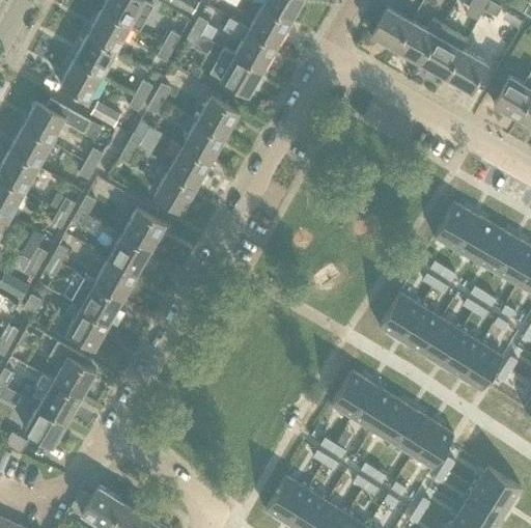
[(107,0),(102,11),(130,27),(139,32),(145,22),(136,16),(143,2),(140,0),(107,0)]
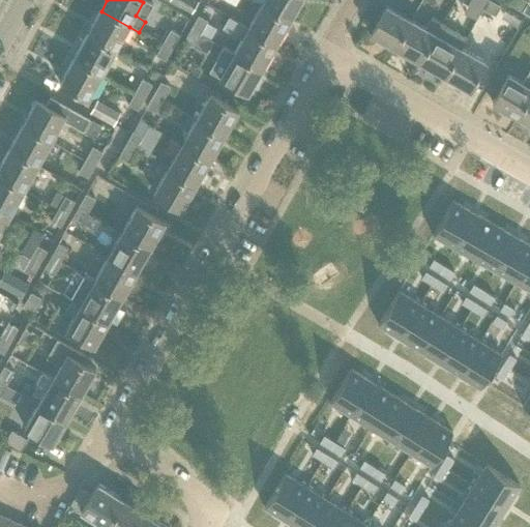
[(195,0),(170,0),(170,1),(190,13),(198,2),(195,0)]
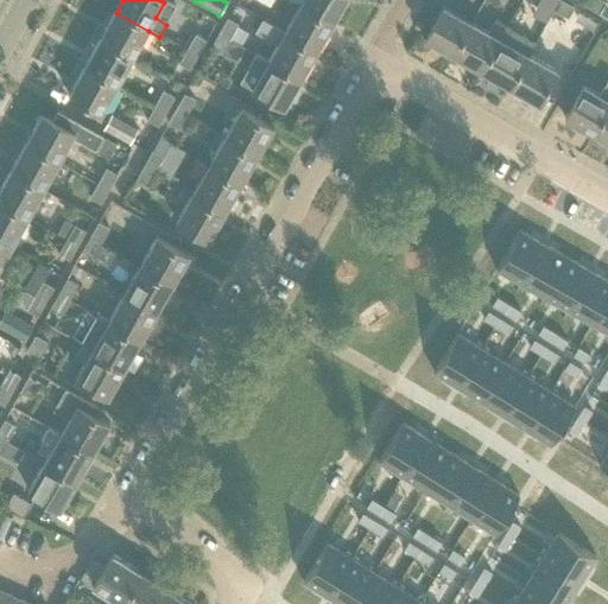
[(304,0),(301,7),(333,25),(347,0),(304,0)]
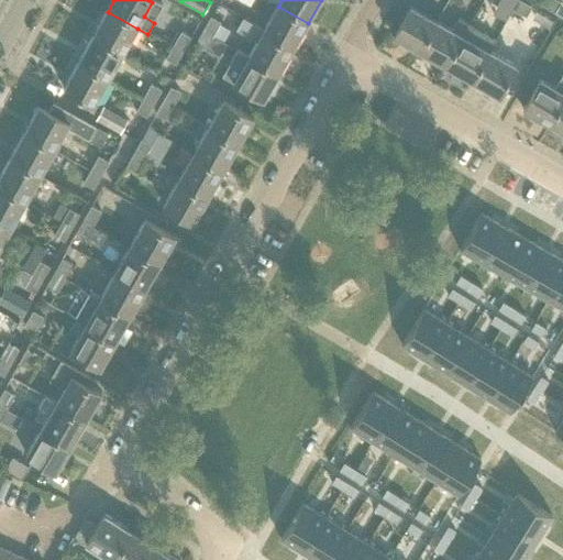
[(512,12),(518,1),(516,0),(500,0),(499,4),(512,12)]
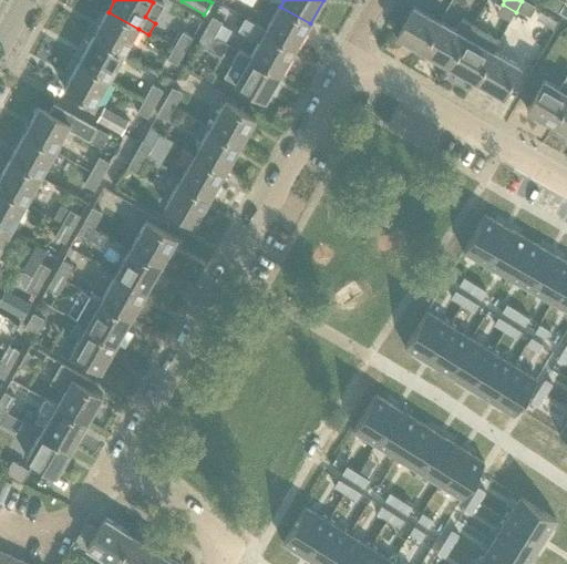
[(548,0),(545,7),(558,14),(565,4),(557,0),(548,0)]
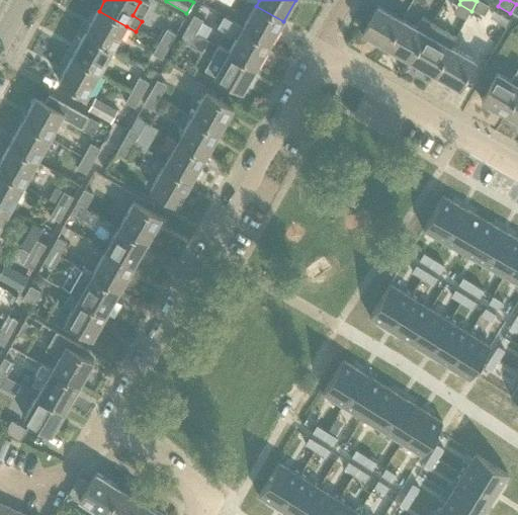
[(477,1),(471,11),(484,17),(490,8),(477,1)]
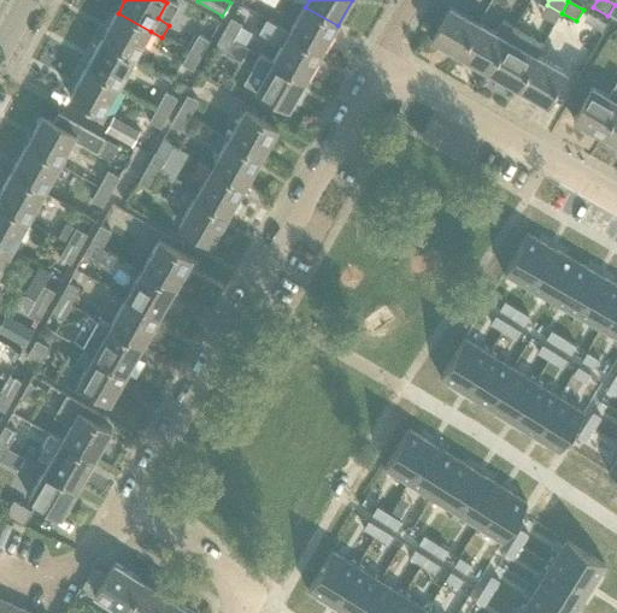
[(289,35),(322,54),(338,25),(305,7),(289,35)]
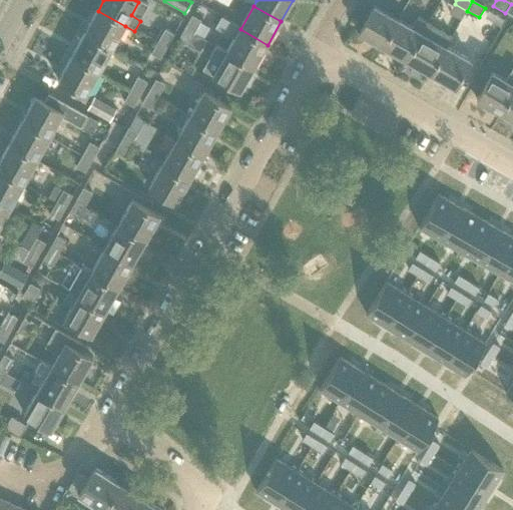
[(383,49),(398,21),(374,8),(358,35),(383,49)]
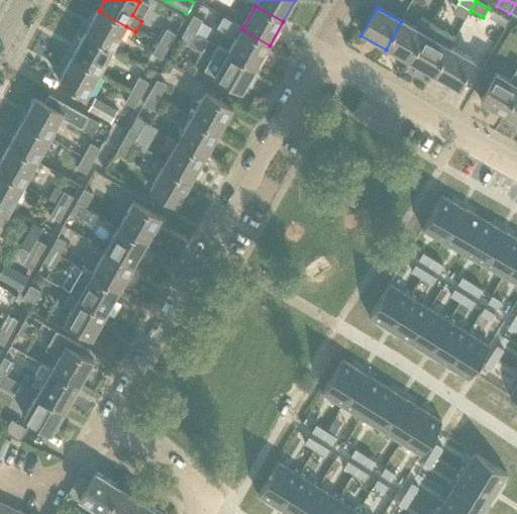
[(126,26),(99,11),(85,35),(112,50),(126,26)]
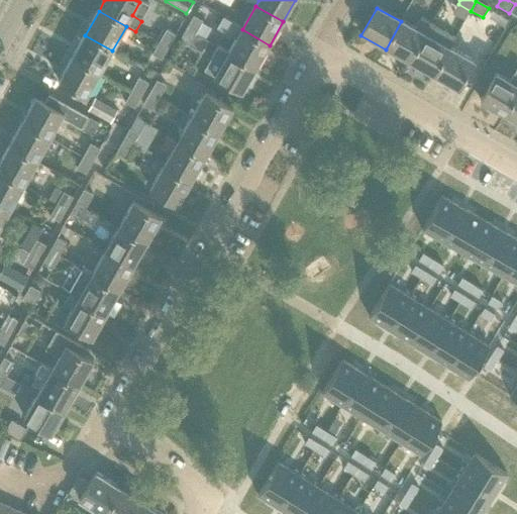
[(166,31),(159,43),(168,48),(175,36),(176,36),(185,20),(174,14),(165,31),(166,31)]
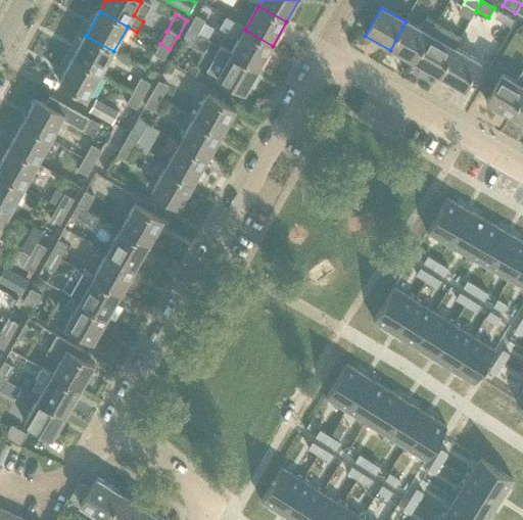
[(188,31),(198,36),(205,24),(195,17),(188,31)]
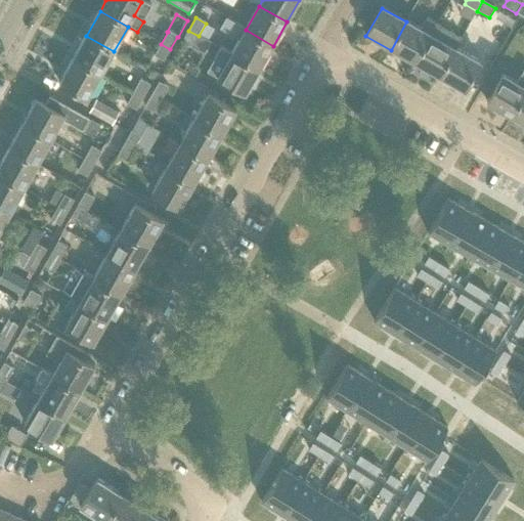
[(259,71),(273,46),(246,30),(225,18),(219,30),(238,41),(231,54),(259,71)]
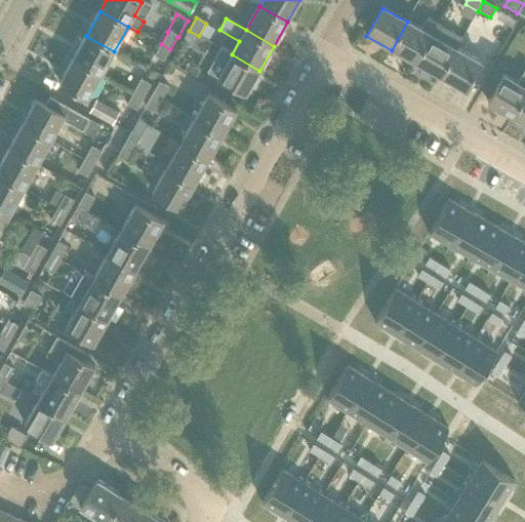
[(432,36),(438,25),(428,18),(421,30),(407,22),(392,50),(415,64),(432,36)]
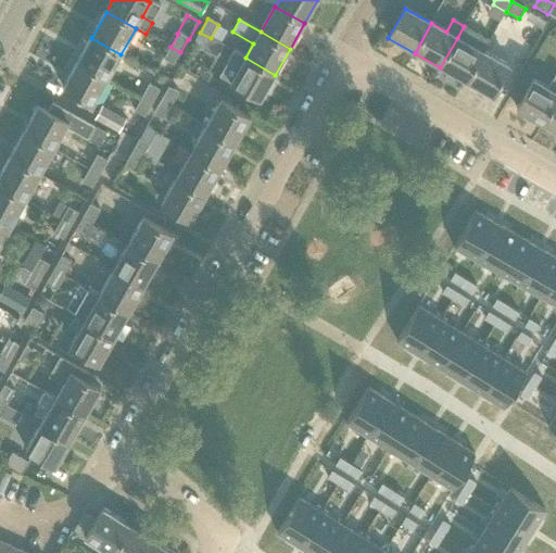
[(211,38),(200,33),(192,46),(203,51),(211,38)]
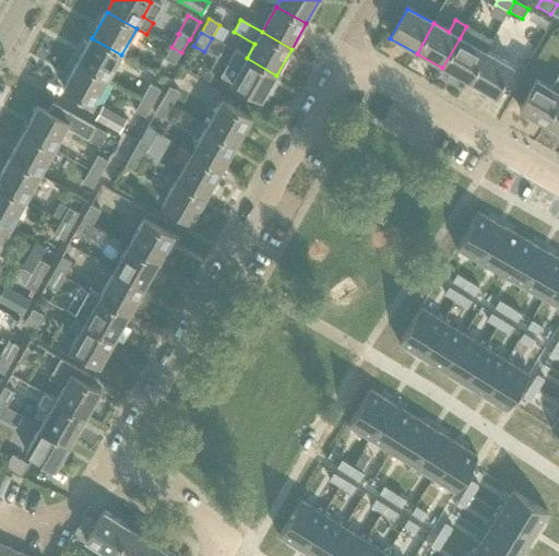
[(106,82),(121,55),(92,38),(76,66),(106,82)]
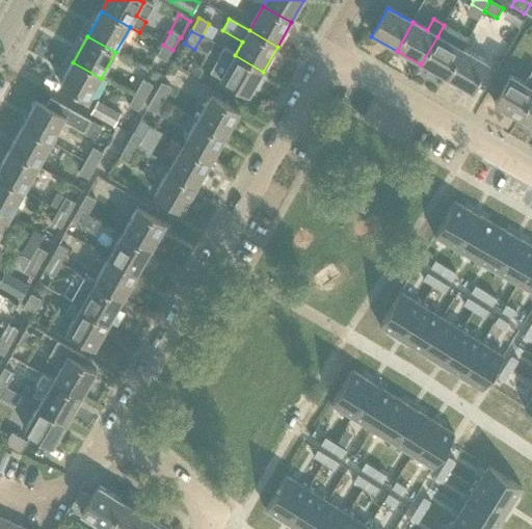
[(462,50),(437,36),(421,64),(446,79),(462,50)]
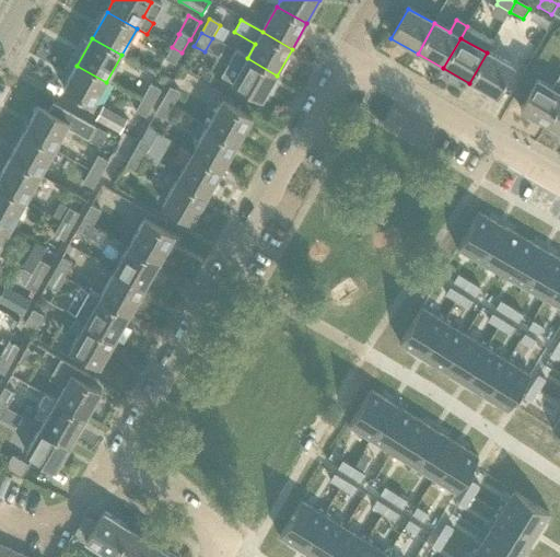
[(174,67),(182,53),(172,47),(164,61),(174,67)]
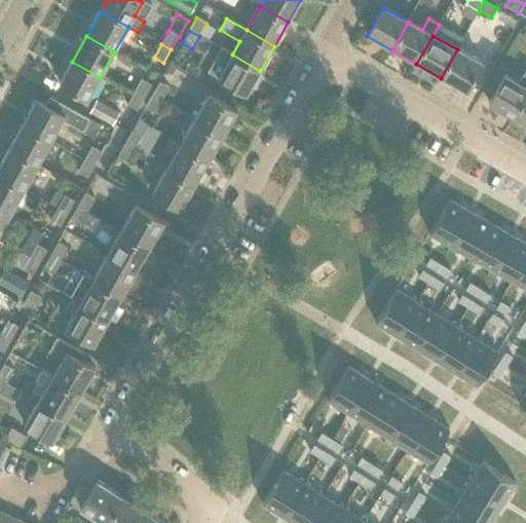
[(465,92),(482,64),(457,49),(441,78),(465,92)]
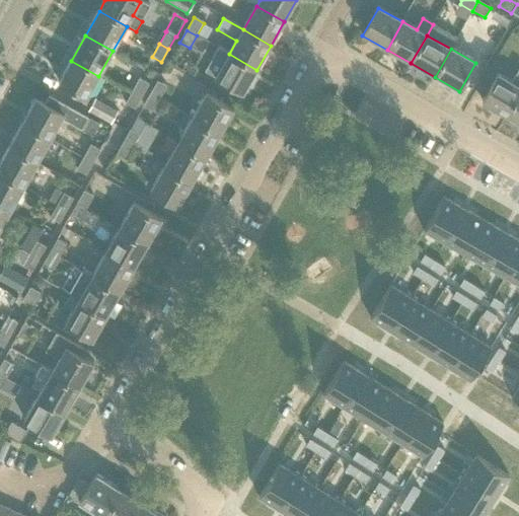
[(256,70),(229,54),(215,78),(242,94),(256,70)]
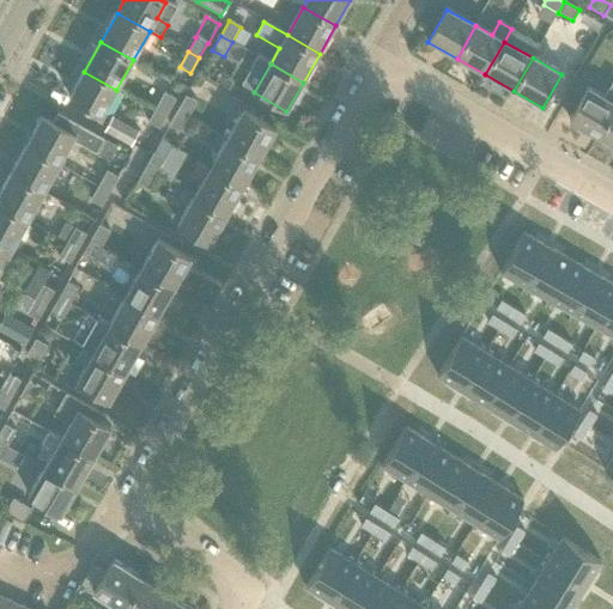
[(102,117),(116,90),(84,72),(70,99),(102,117)]
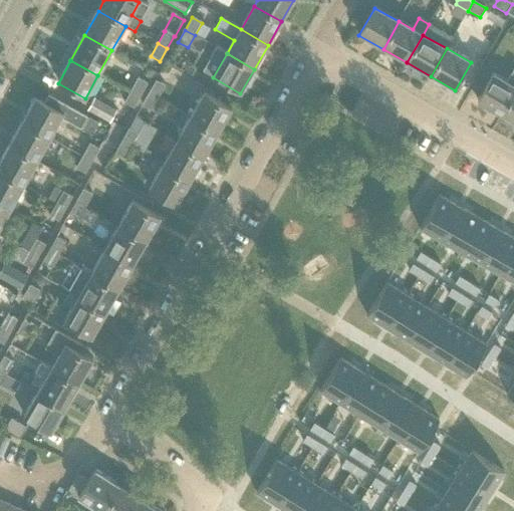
[(501,116),(513,93),(513,86),(493,74),(477,102),(501,116)]
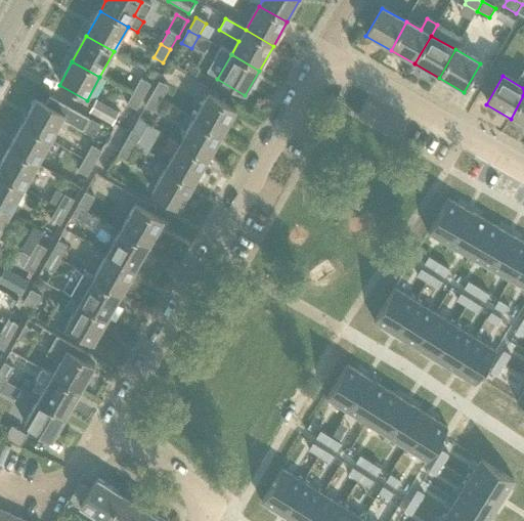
[(153,94),(163,99),(169,87),(160,82),(153,94)]
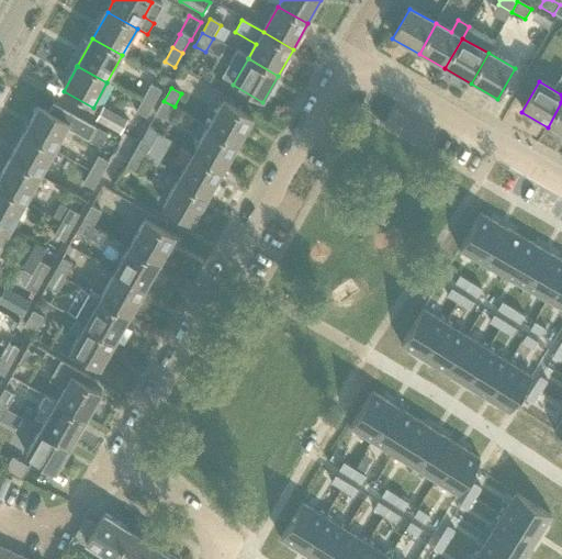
[(143,102),(152,108),(159,94),(149,89),(143,102)]
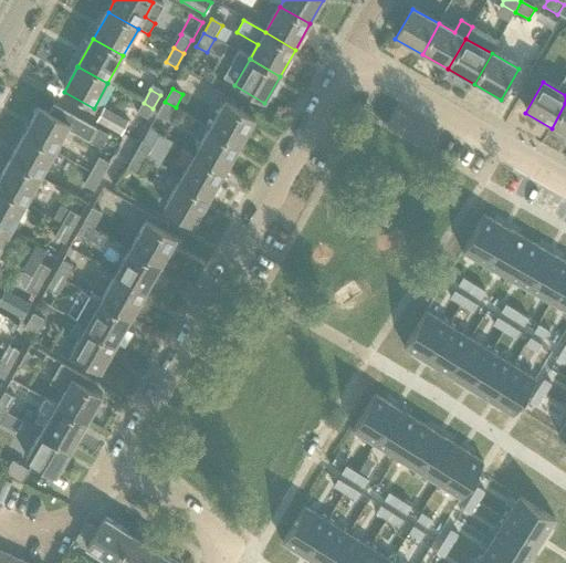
[(176,107),(165,102),(157,115),(168,121),(176,107)]
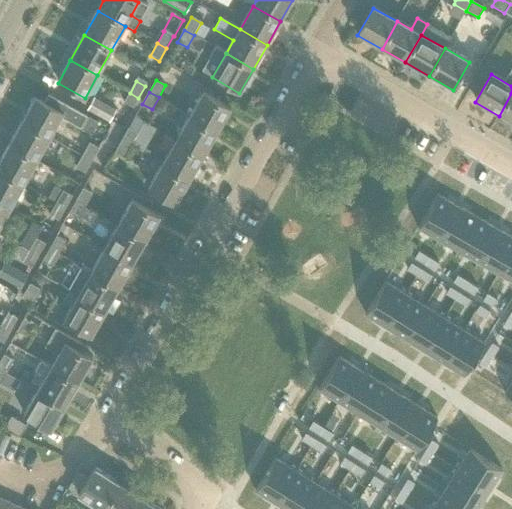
[(138,98),(130,93),(123,105),(132,110),(138,98)]
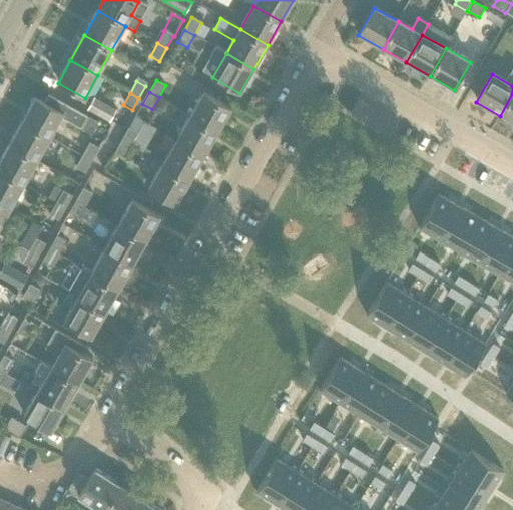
[(512,93),(500,116),(512,122),(512,93)]
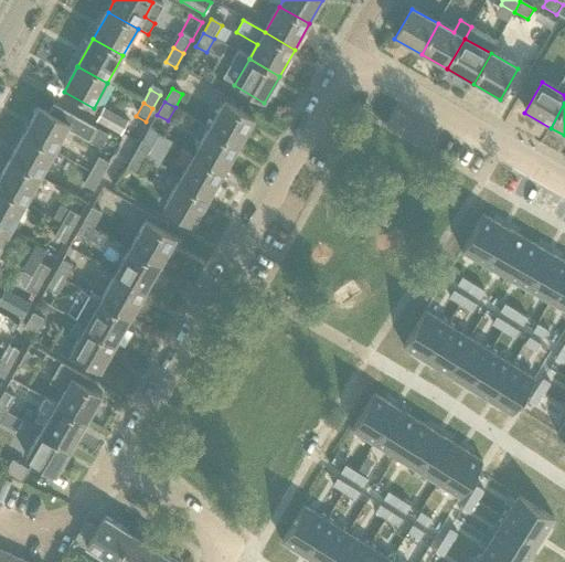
[(209,129),(238,147),(254,120),(224,104),(209,129)]
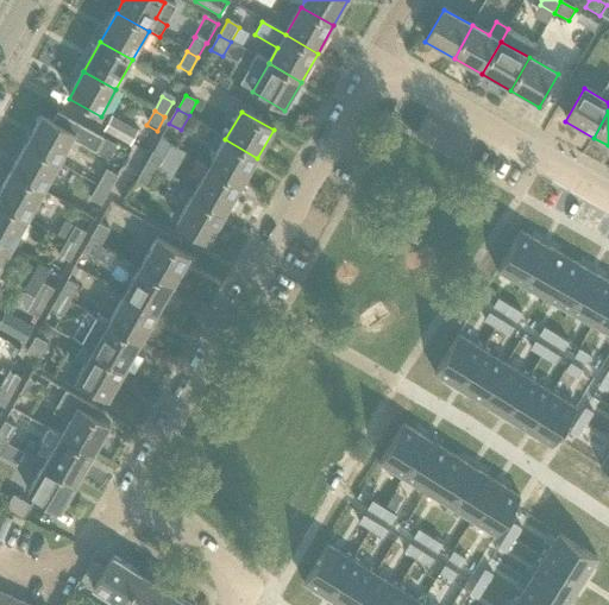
[(42,118),(26,146),(58,164),(75,136),(42,118)]
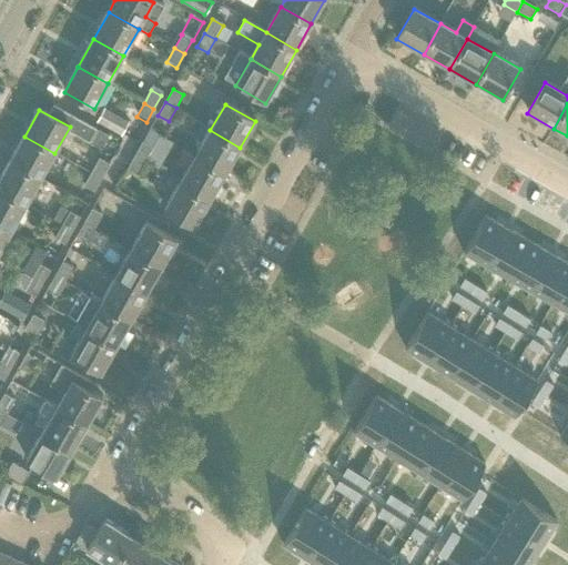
[(129,123),(104,110),(97,123),(121,137),(129,123)]
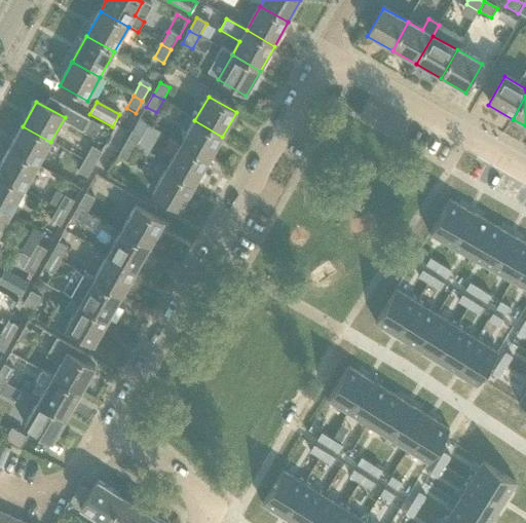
[(222,137),(194,120),(180,145),(209,161),(222,137)]
